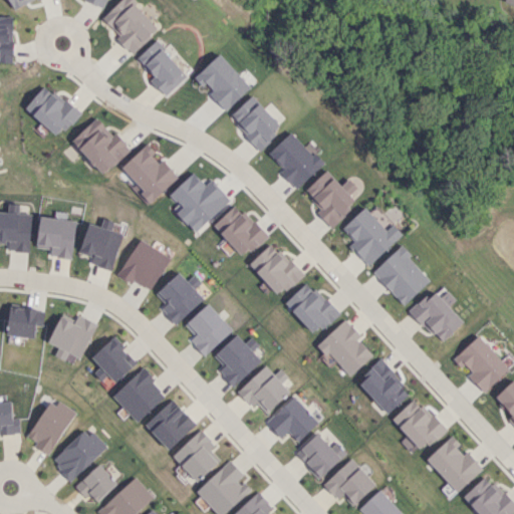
[(9,0),(14,9),(33,0),(9,0)]
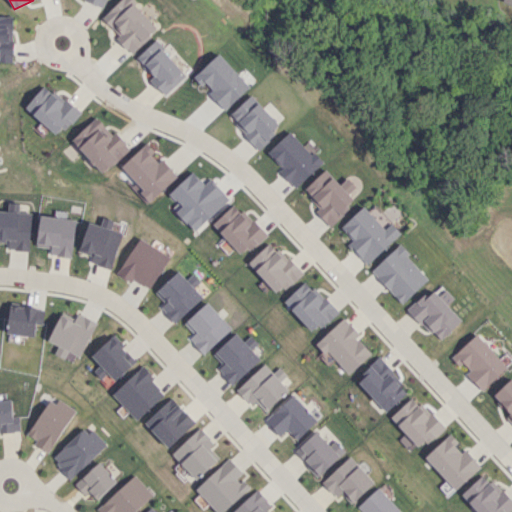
[(84,0),(103,8),(106,0),(84,0)]
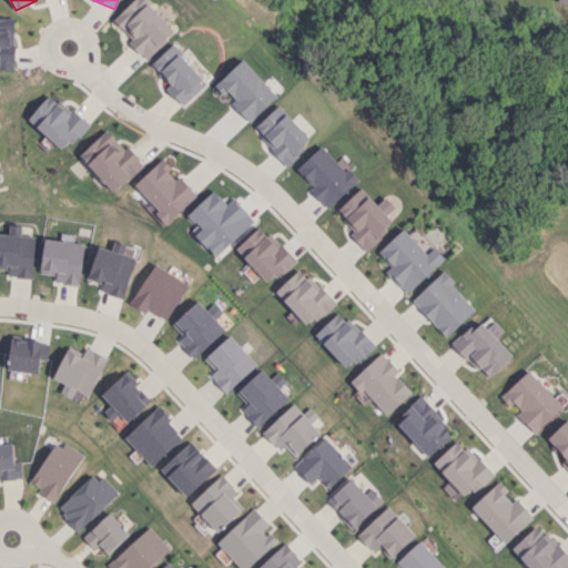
[(148,58),(175,30),(146,0),(133,0),(112,20),(148,58)]
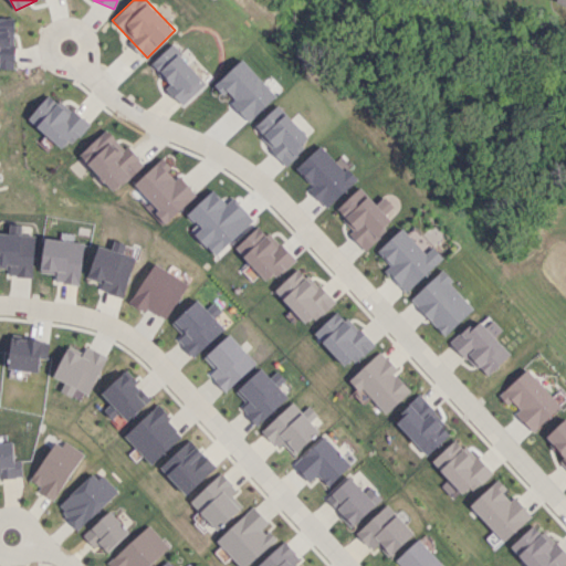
[(0,66),(14,67),(14,46),(13,46),(14,18),(0,17),(0,66)]
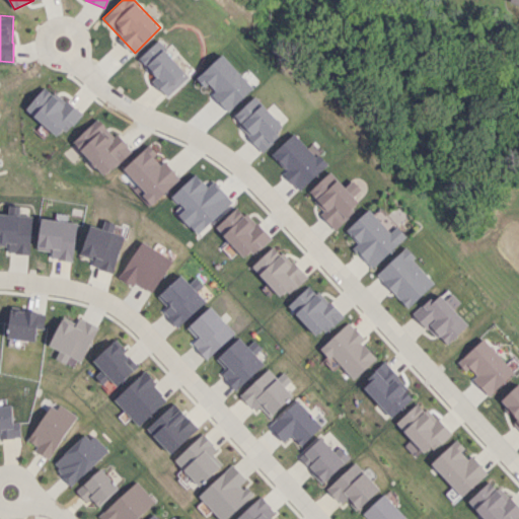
[(138,57),(155,78),(152,80),(165,96),(189,77),(158,41),(138,57)]
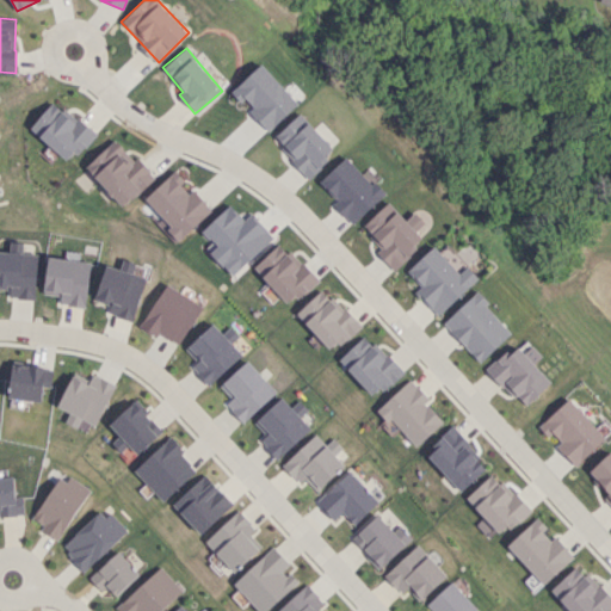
[(230,92),(240,102),(241,100),(269,130),(297,103),(261,63),(230,92)]
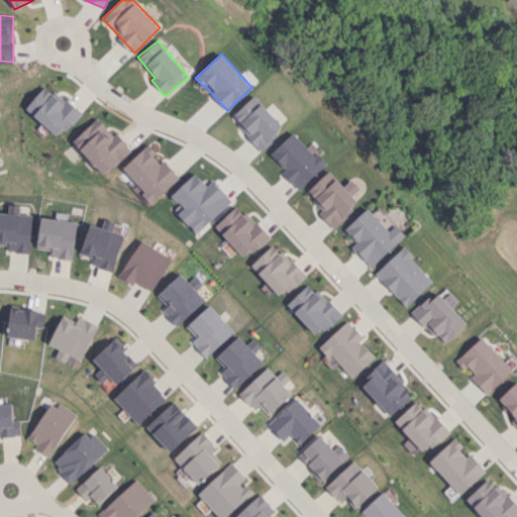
[(24,107),(57,137),(79,114),(45,84),(24,107)]
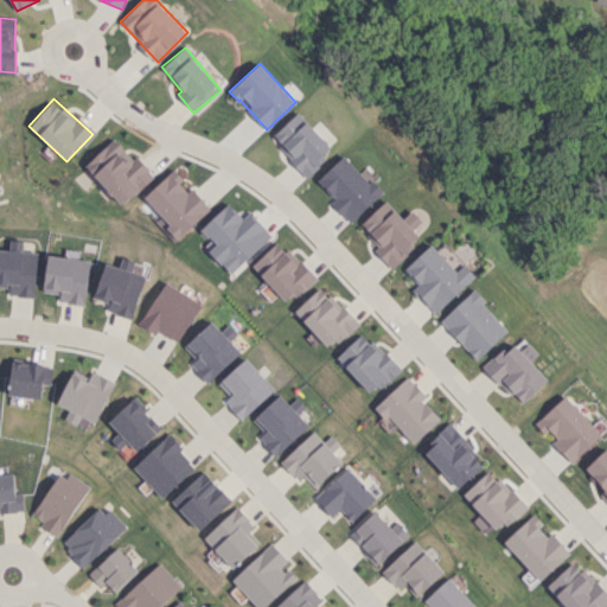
[(333,149),(298,112),(270,138),(306,176),(333,149)]
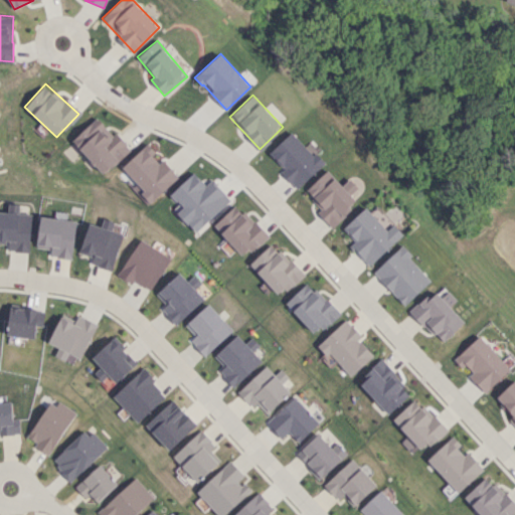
[(71,141),(103,174),(128,149),(97,117),(71,141)]
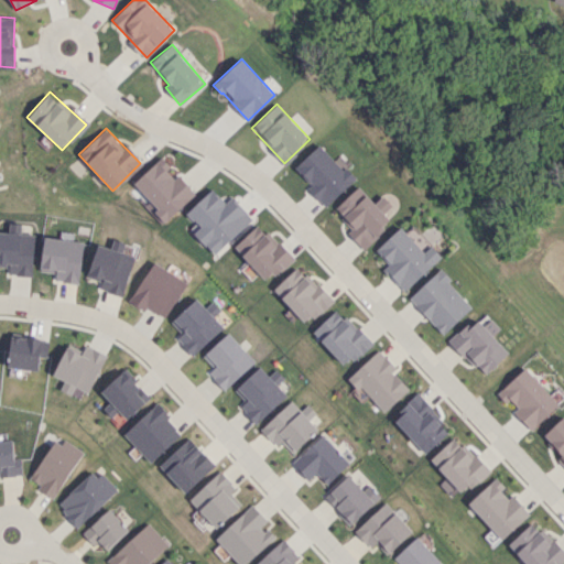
[(292,169),(326,205),(354,180),(320,143),(292,169)]
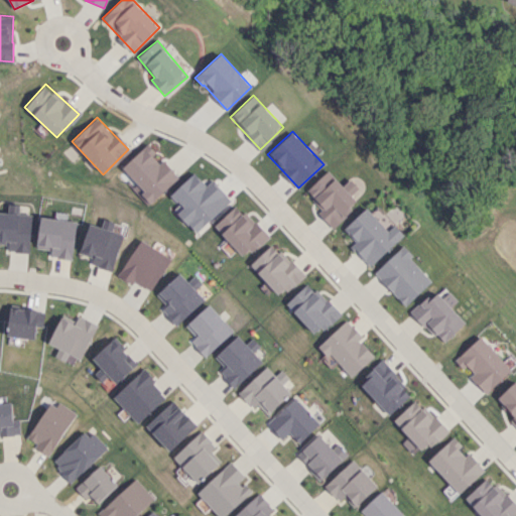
[(121,167),(143,190),(140,195),(149,204),(176,177),(153,153),(154,152),(147,143),(121,167)]
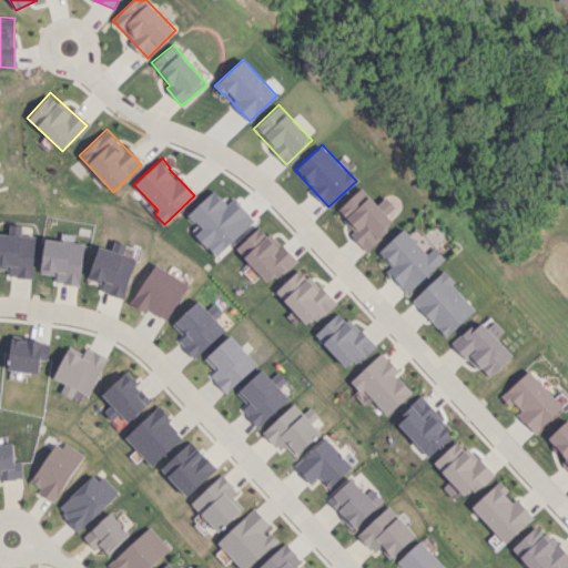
[(336,210),(354,229),(350,233),(365,251),(395,223),(386,214),(394,206),(385,196),(377,204),(361,188),(336,210)]
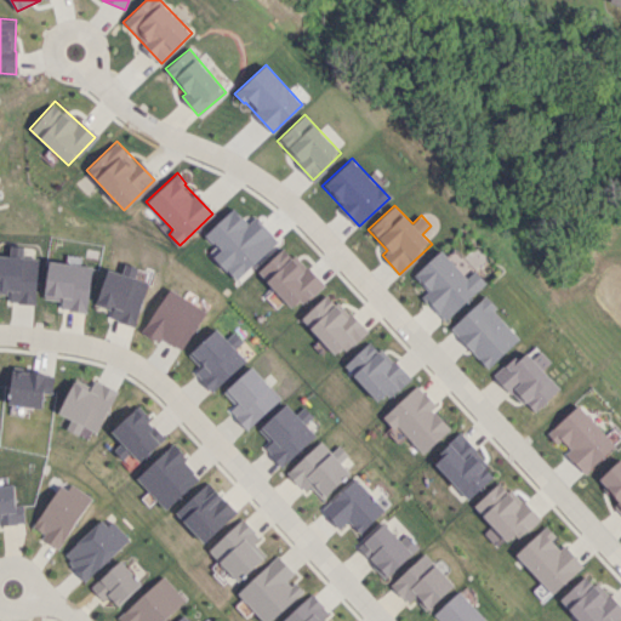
[(199,238),(237,279),(278,243),(255,217),(246,224),(233,209),(199,238)]
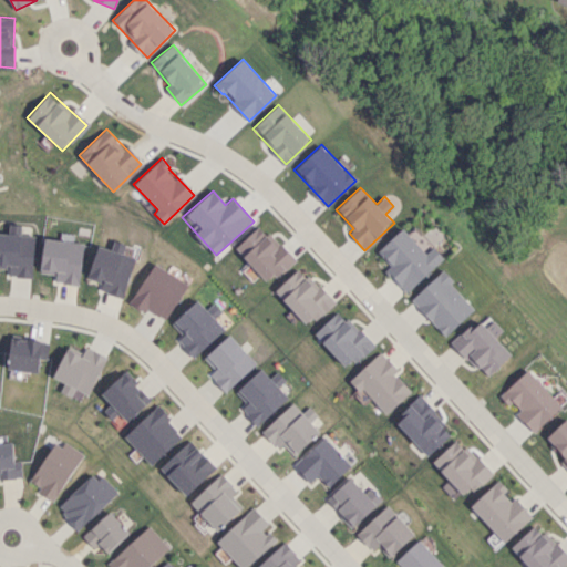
[(268,284),(292,259),(259,225),(235,248),(268,284)]
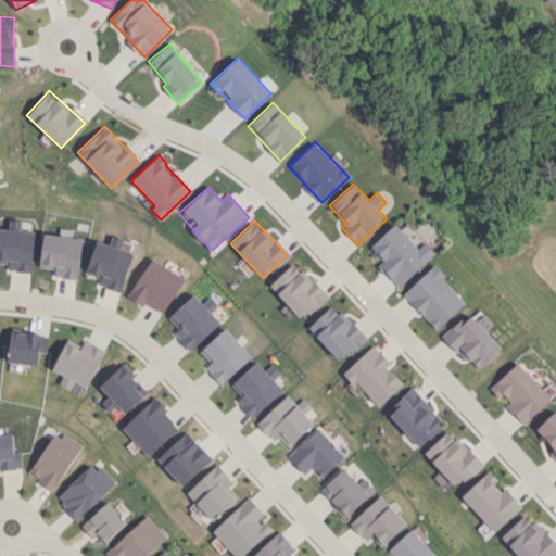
[(436,253),(425,242),(418,249),(395,223),(370,245),(382,261),(377,265),(397,287),(436,253)]
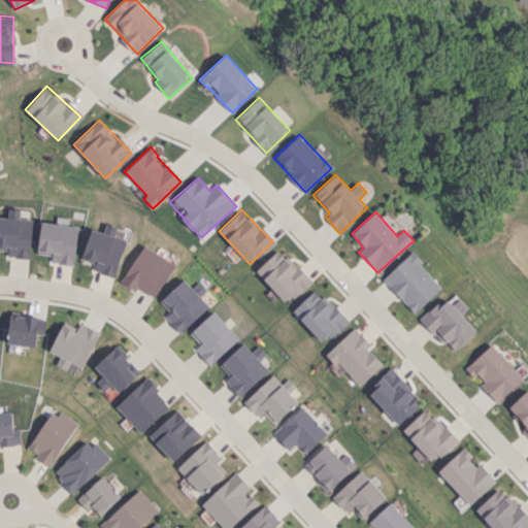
[(32,219),(0,217),(0,250),(8,250),(7,258),(31,258),(32,219)]
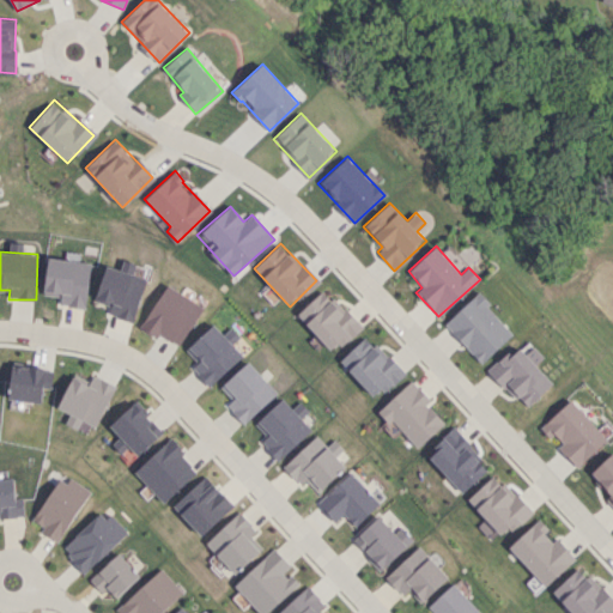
[(90,261),(47,258),(44,295),(60,296),(59,305),(85,308),(90,261)]
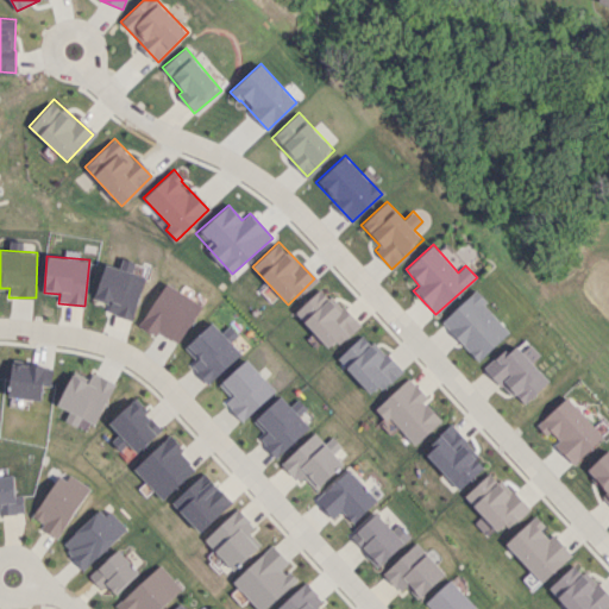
[(94,299),(110,303),(107,313),(132,320),(145,277),(131,272),(133,262),(123,258),(119,268),(105,263),(94,299)]
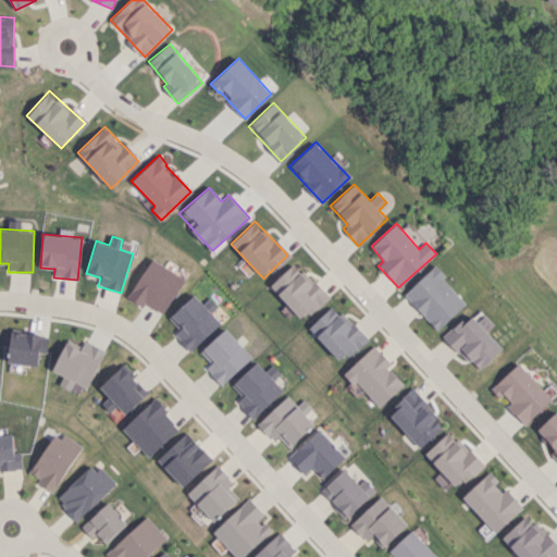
[(184,279),(151,258),(128,296),(161,317),(184,279)]
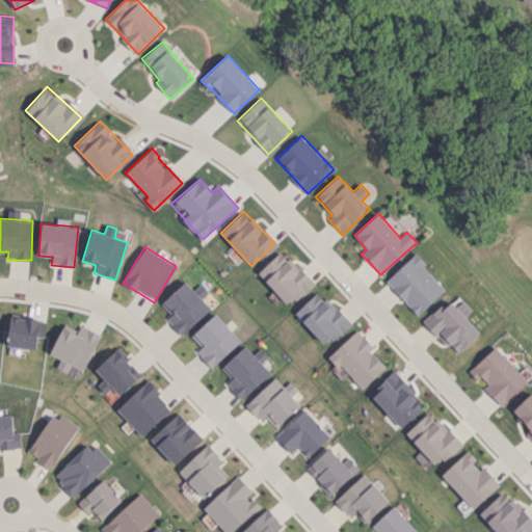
[(257,272),(288,307),(312,284),(281,250),(257,272)]
